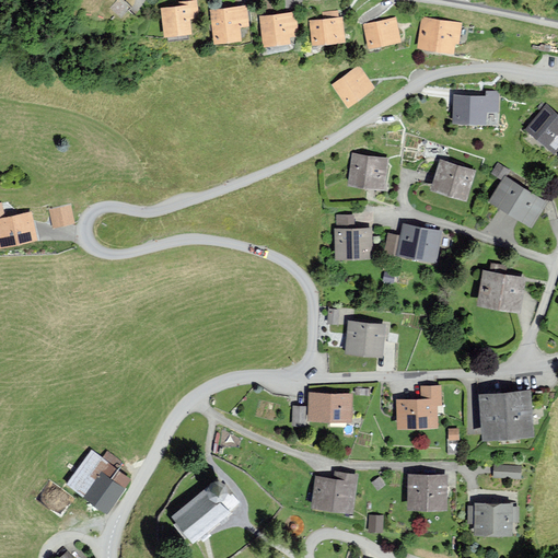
[(116,15),(119,18),(129,4),(124,0),(113,0),(107,8),(116,15)]
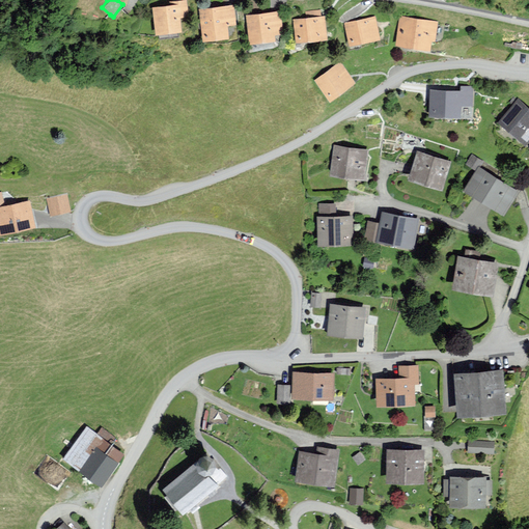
[(170,5),(152,7),(156,32),(177,30),(176,16),(185,15),(184,0),(169,1),(170,5)]
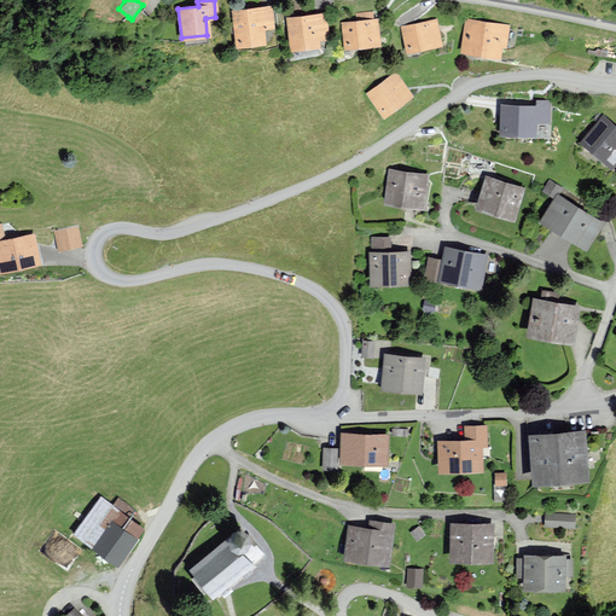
[(269,6),(231,11),(236,46),(263,42),(261,27),(272,24),(269,6)]
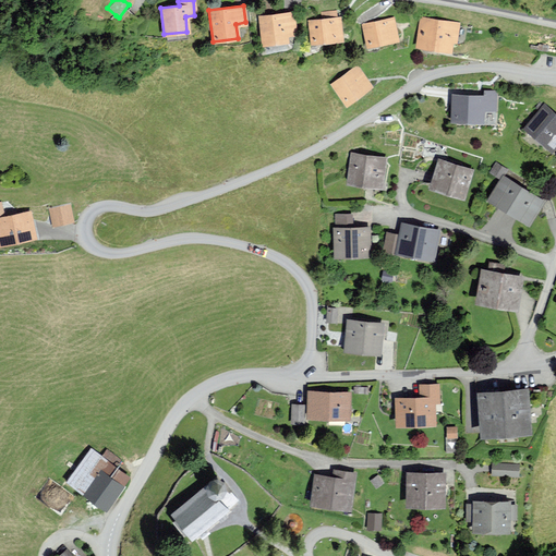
[(322,20),(307,21),(310,43),(340,39),(338,17),(335,17),(335,9),(321,10),(322,20)]
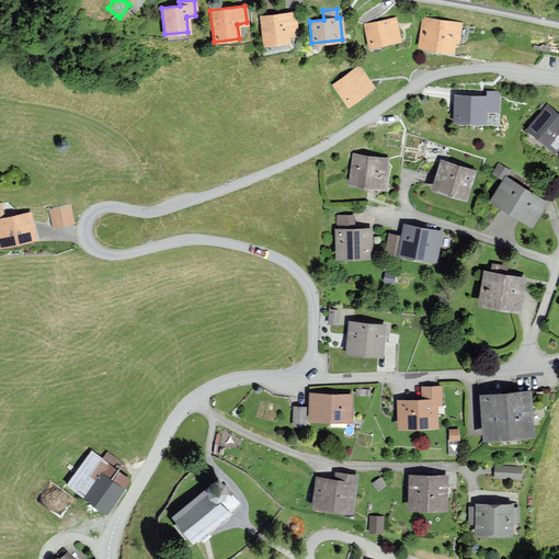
[(293,11),(260,15),(263,44),(287,41),(286,33),(295,32),(293,11)]
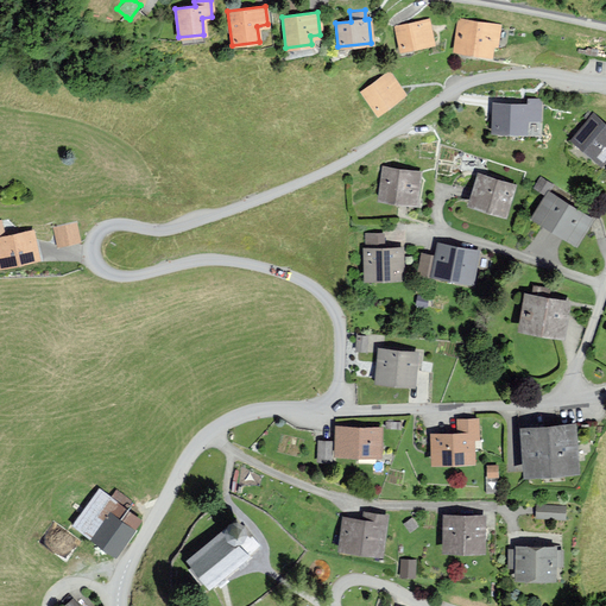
[(498,25),(458,18),(453,49),(490,55),(491,44),(496,44),(498,25)]
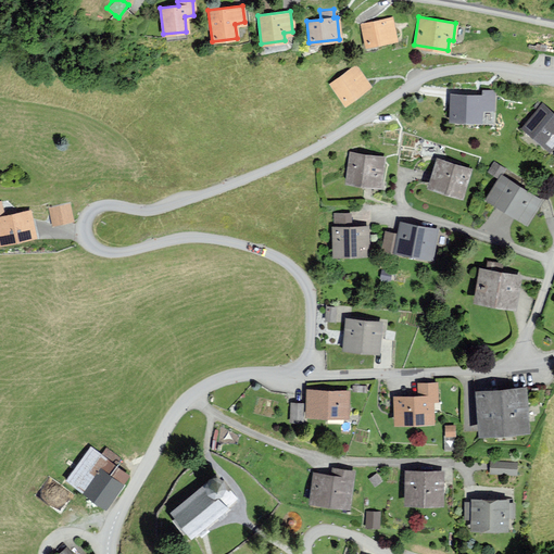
[(389,17),(361,24),(366,46),(393,39),(389,17)]
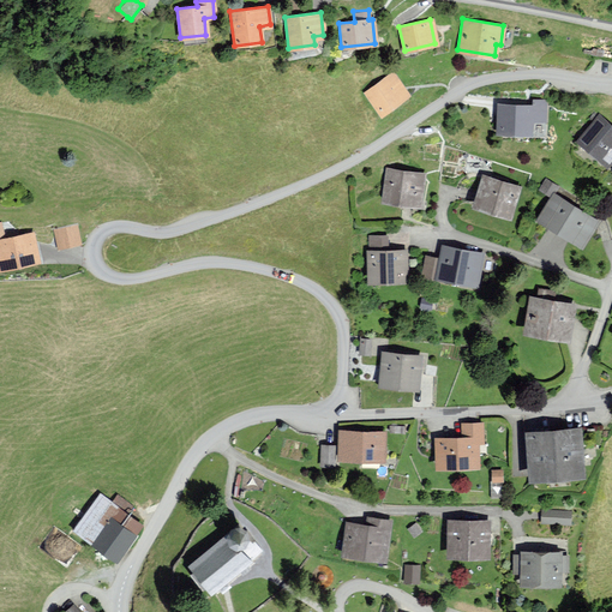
[(365,93),(381,114),(407,95),(390,72),(365,93)]
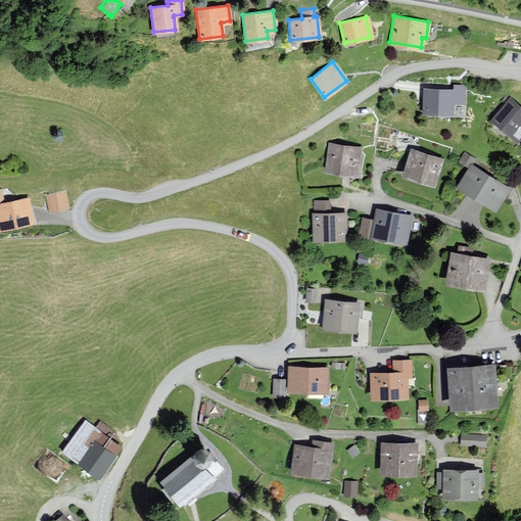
[(423,89),(422,113),(451,114),(451,101),(463,101),(464,85),(453,85),(453,90),(423,89)]
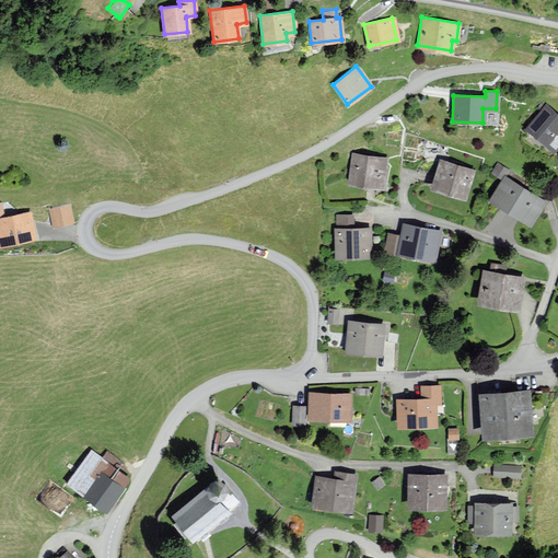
[(557,125),(543,113),(529,129),(553,149),(557,141),(557,125)]
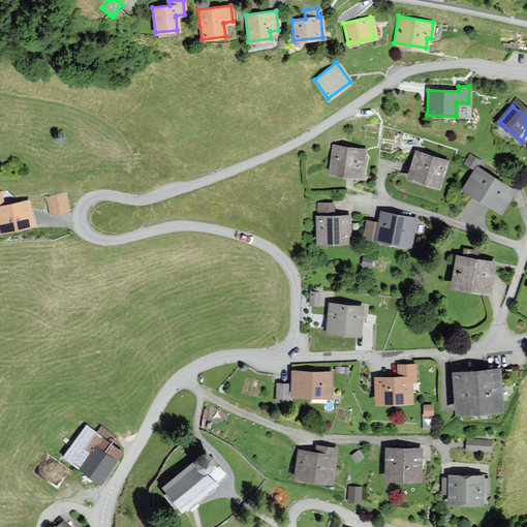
[(332,145),(329,173),(361,177),(364,149),(332,145)]
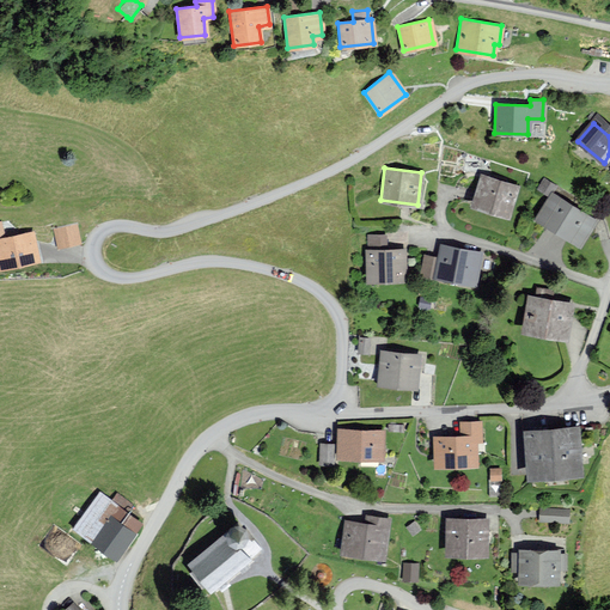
[(480,175),(470,206),(507,217),(516,185),(480,175)]
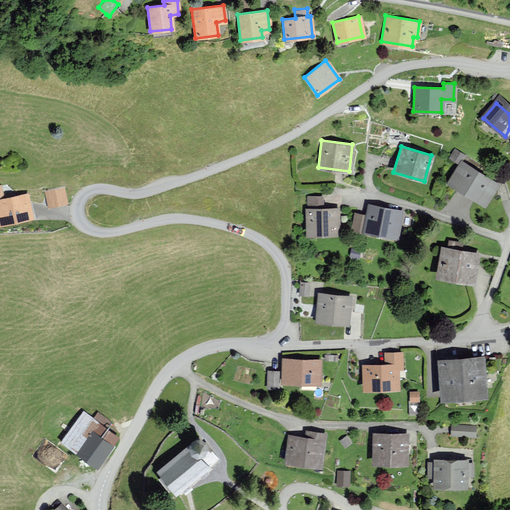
[(462,154),(453,148),(448,156),(457,162),(462,154)]
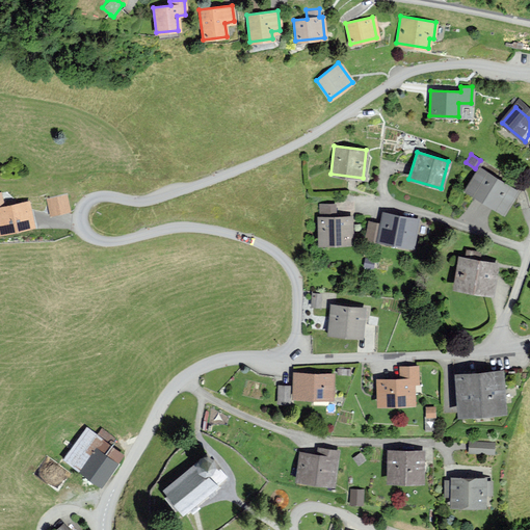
[(478,167),(465,190),(502,213),(515,190),(478,167)]
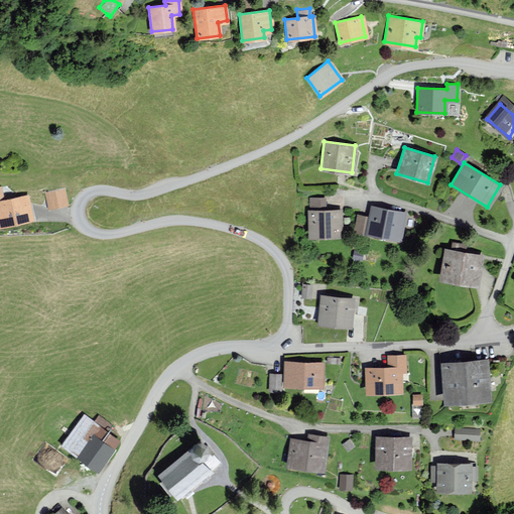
[(67,203),(62,187),(44,191),(48,207),(67,203)]
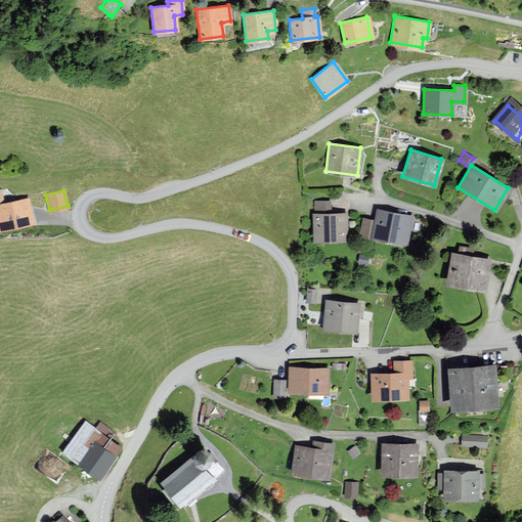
[(0,228),(33,222),(28,197),(0,203),(0,228)]
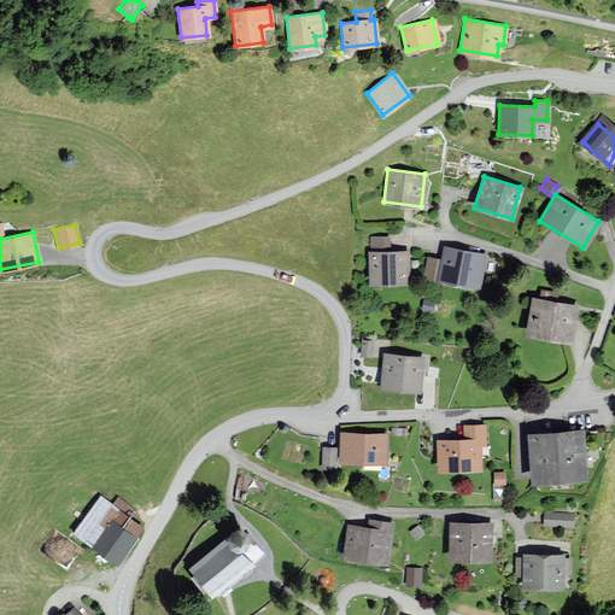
[(443,247),(437,279),(476,287),(484,257),(443,247)]
